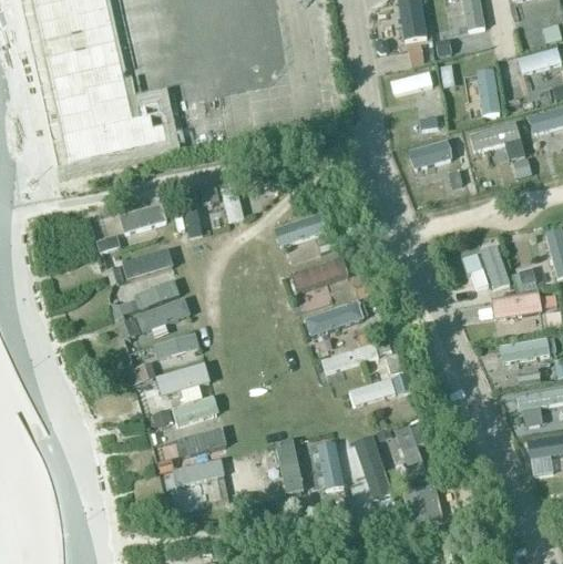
[(26,0),(27,2),(16,4),(18,17),(29,13),(32,30),(21,32),(24,44),(36,41),(39,58),(28,60),(30,72),(41,70),(45,85),(33,88),(37,100),(48,96),(51,113),(40,115),(42,127),(53,124),(58,141),(47,143),(49,155),(60,152),(64,171),(162,150),(159,132),(149,134),(146,124),(156,122),(153,109),(133,113),(134,118),(126,120),(100,0),(26,0)]
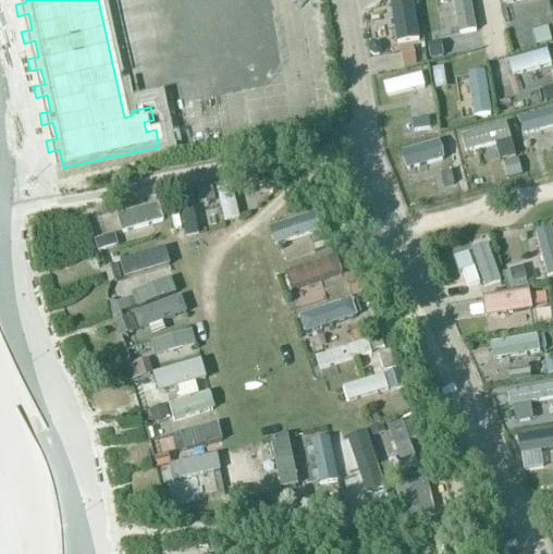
[(452,0),(439,3),(446,34),(478,26),(471,0),(452,0)]
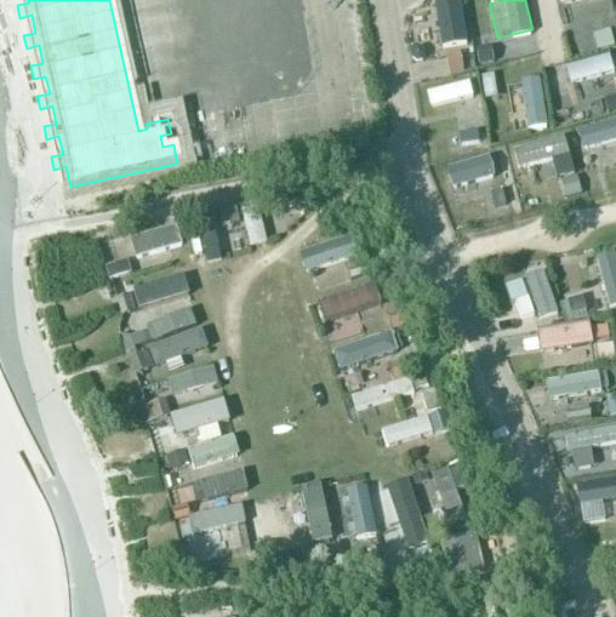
[(462,46),(455,1),(437,6),(445,50),(462,46)]
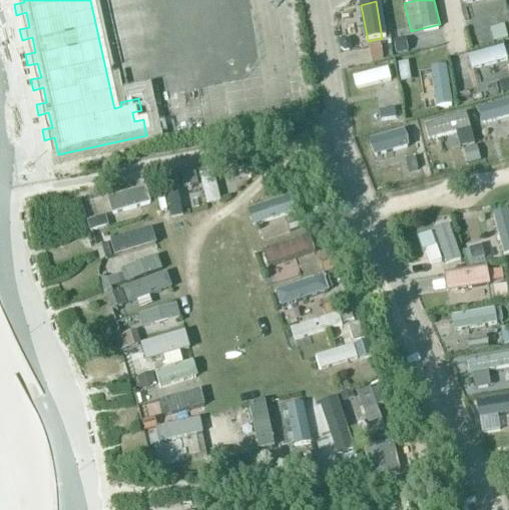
[(489,26),(492,38),(507,34),(504,21),(489,26)]
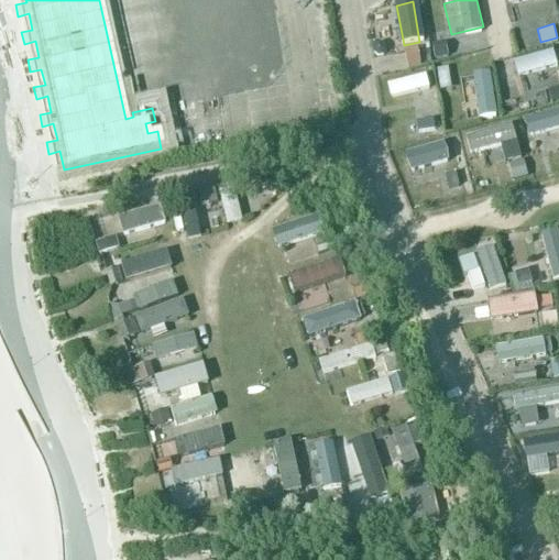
[(417,43),(403,46),(407,65),(422,62),(417,43)]
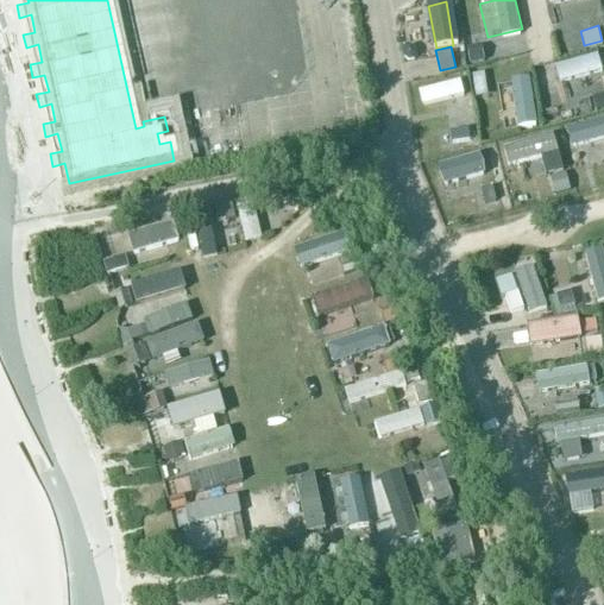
[(559,80),(603,68),(598,50),(554,62),(559,80)]
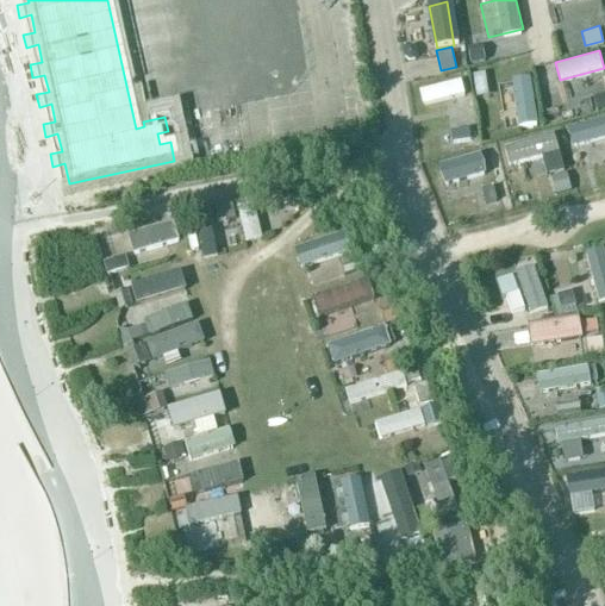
[(517,123),(535,122),(534,74),(516,75),(517,123)]
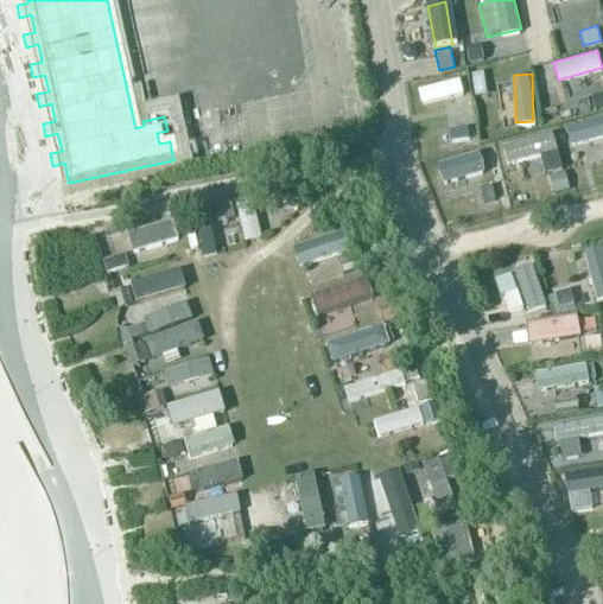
[(459,76),(417,86),(421,101),(464,90),(459,76)]
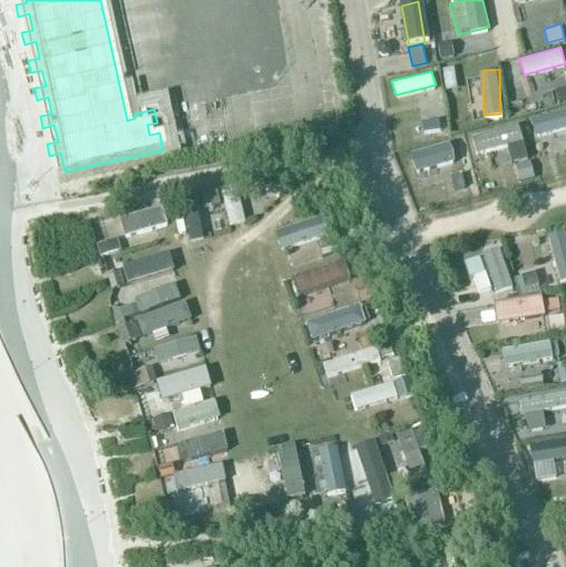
[(470,101),(482,98),(476,74),(465,77),(470,101)]
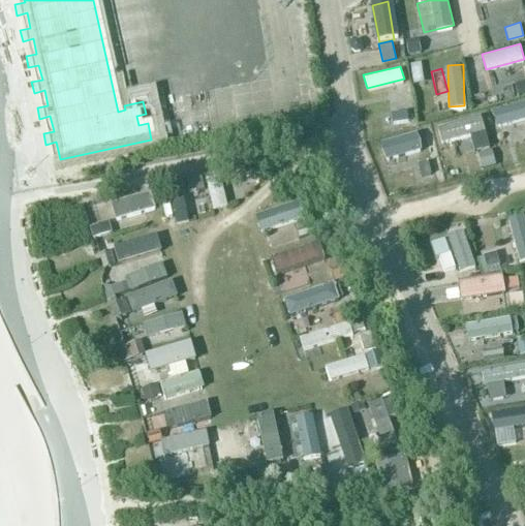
[(524,100),(497,109),(501,123),(524,115),(524,100)]
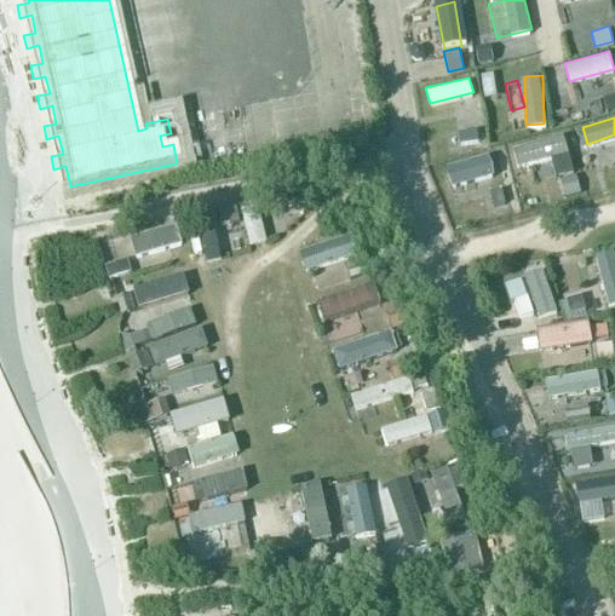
[(449,145),(478,140),(476,126),(447,131),(449,145)]
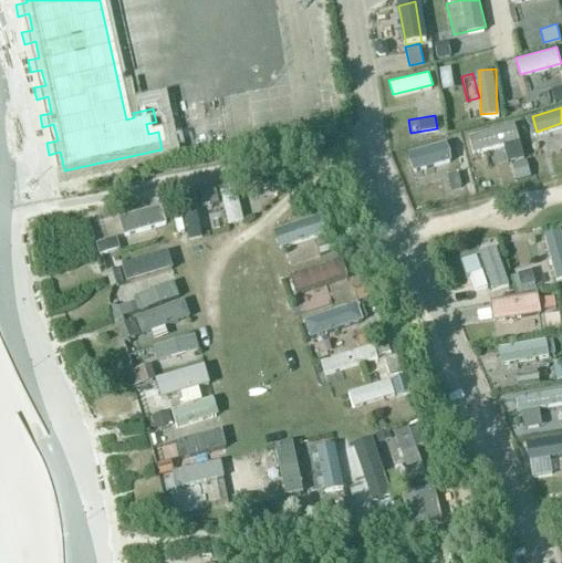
[(472,152),(520,139),(514,121),(468,133),(472,152)]
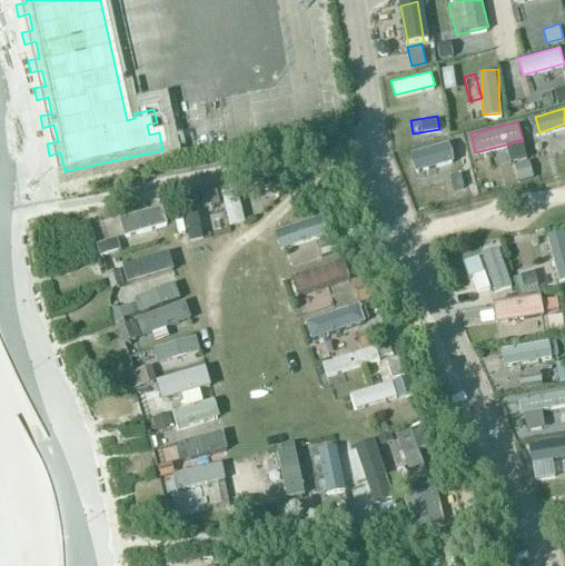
[(410,147),(413,166),(453,161),(450,142),(410,147)]
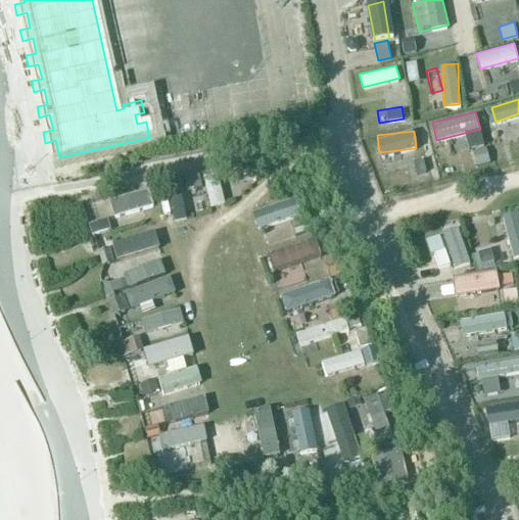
[(199,171),(181,172),(182,185),(200,184),(199,171)]
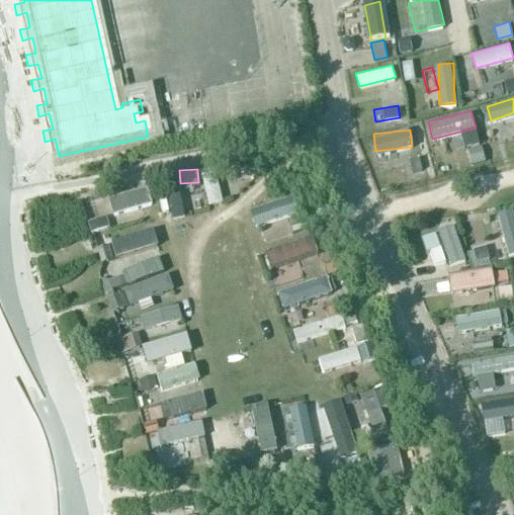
[(218,169),(201,170),(205,202),(221,200),(218,169)]
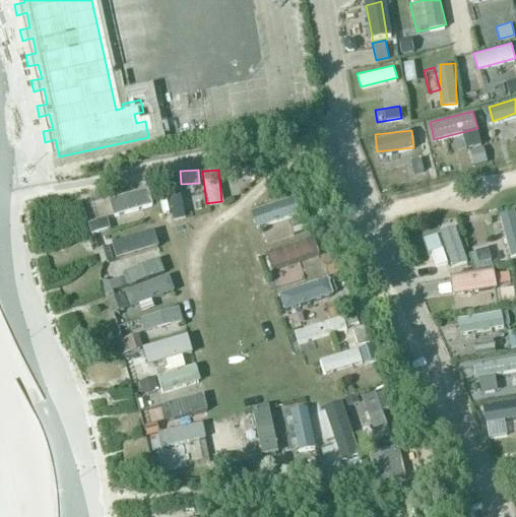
[(149,187),(110,193),(113,209),(151,203),(149,187)]
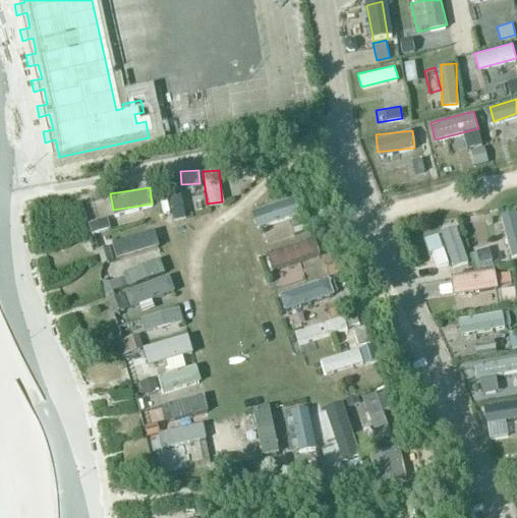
[(181,187),(169,188),(171,218),(183,217),(181,187)]
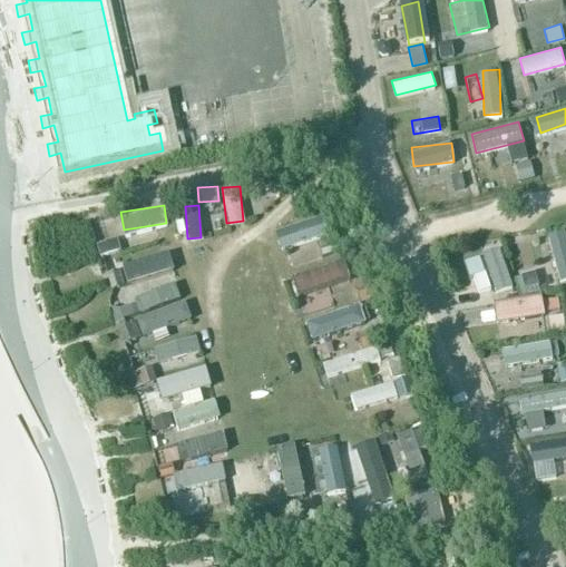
[(274,228),(281,248),(329,233),(323,213),(274,228)]
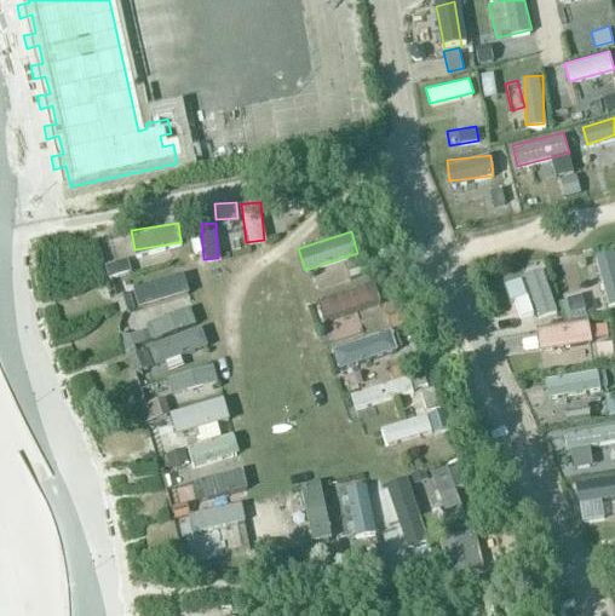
[(614,248),(597,252),(604,303),(614,301),(614,248)]
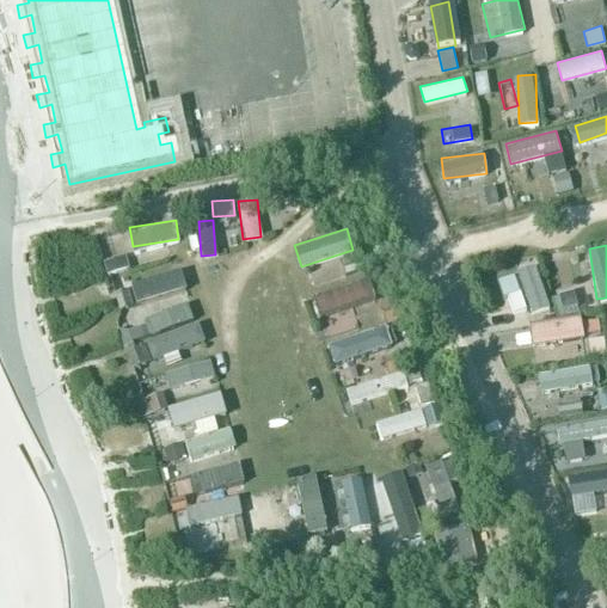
[(126,252),(103,258),(106,271),(129,264),(126,252)]
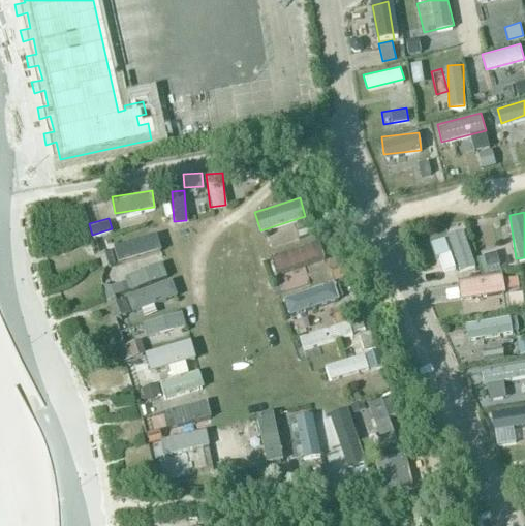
[(443,223),(458,270),(473,265),(460,218),(443,223)]
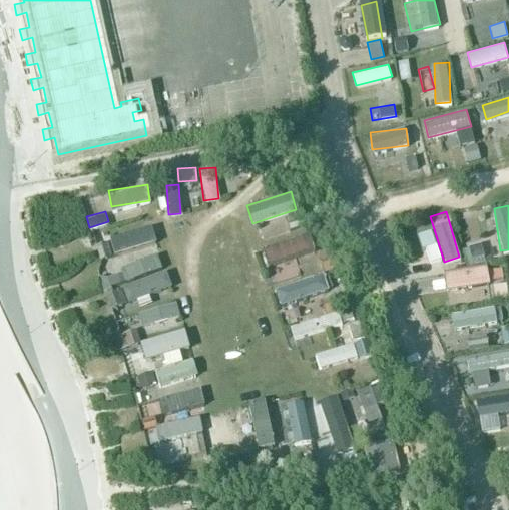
[(433,228),(418,232),(428,265),(442,260),(433,228)]
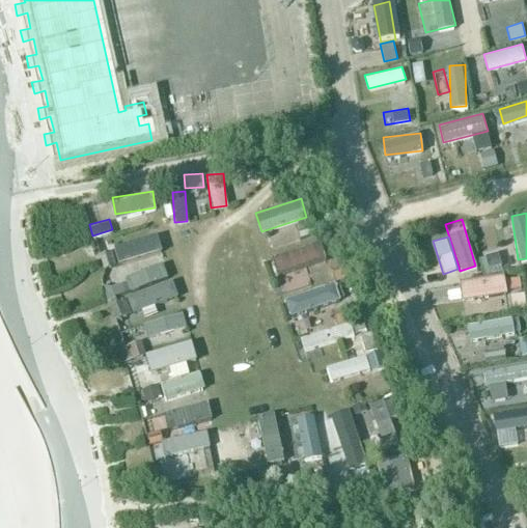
[(118,244),(121,266),(160,260),(157,239),(118,244)]
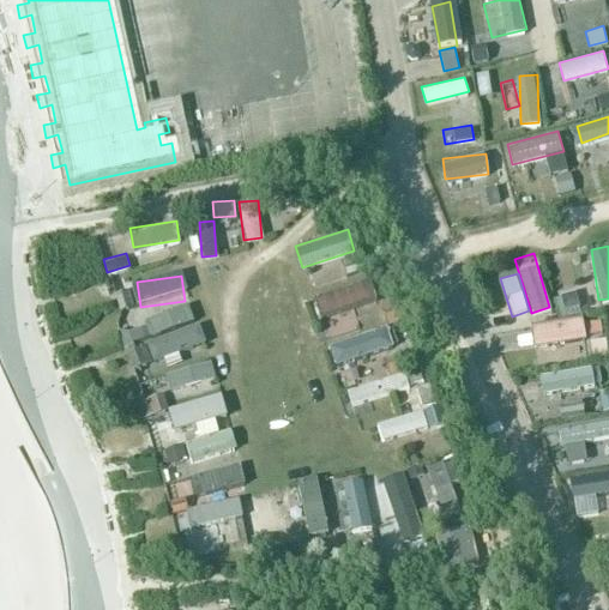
[(371,278),(314,294),(319,314),(377,297),(371,278)]
